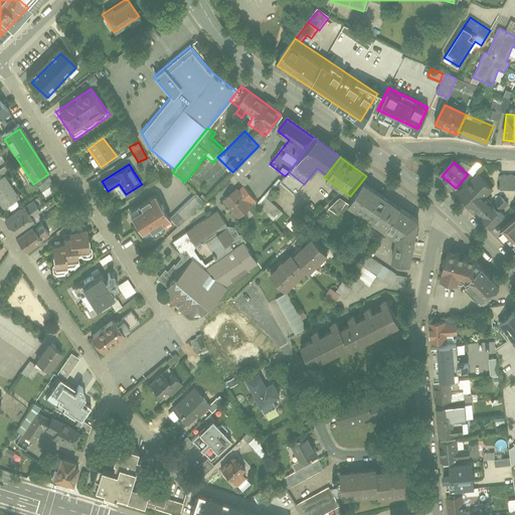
[(491,229),(514,206),(503,194),(494,203),(485,194),(493,186),(480,172),(460,192),(484,217),(481,219),(491,229)]
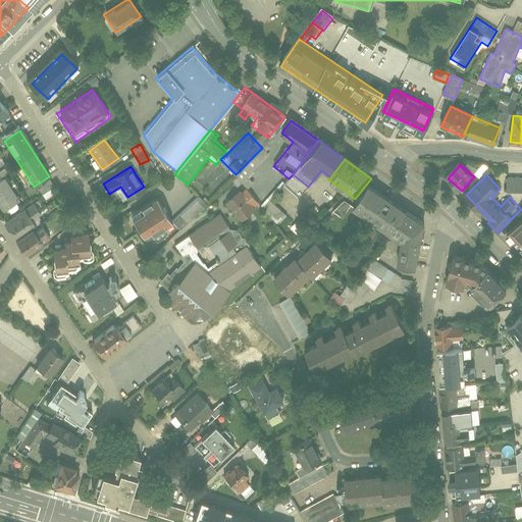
[(9,178),(0,183),(0,205),(4,211),(22,201),(9,178)]
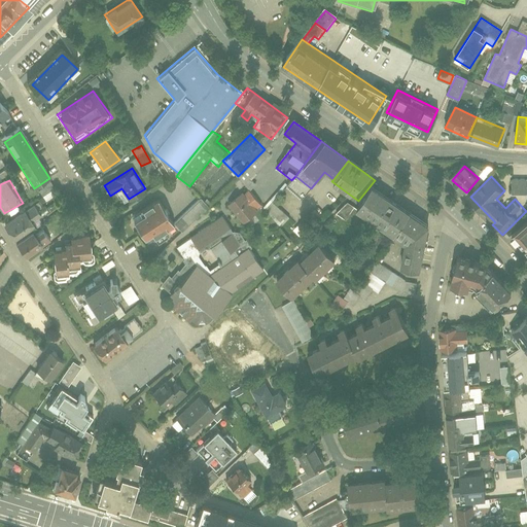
[(249,188),(229,204),(243,223),(264,208),(249,188)]
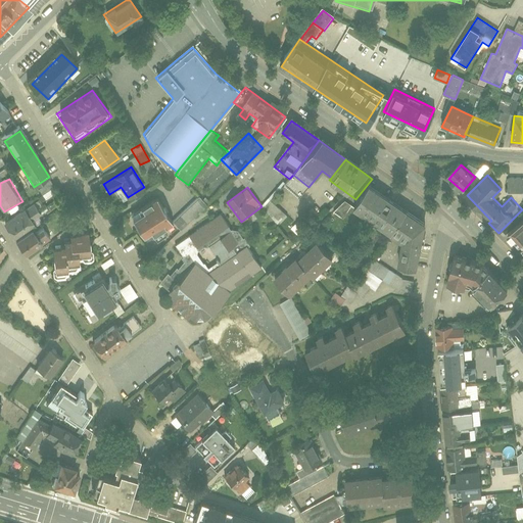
[(424,224),(371,188),(355,210),(399,241),(396,266),(419,268),(424,224)]
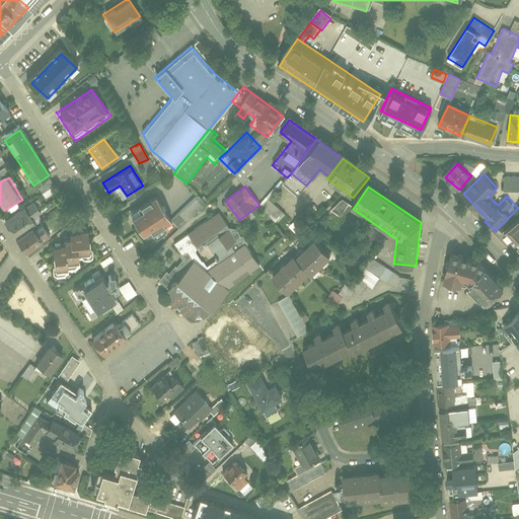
[(205,203),(198,196),(172,220),(179,227),(205,203)]
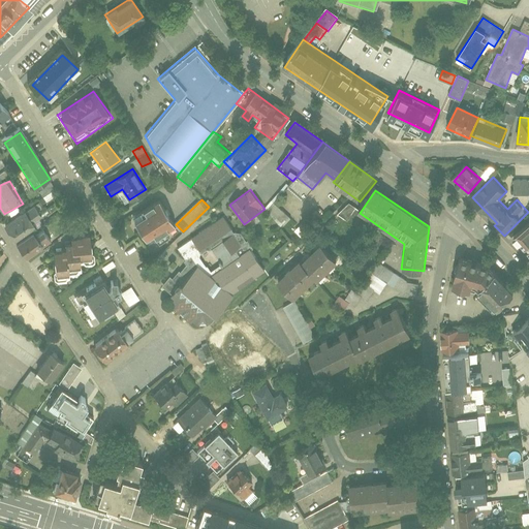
[(278,227),(288,221),(276,199),(266,206),(278,227)]
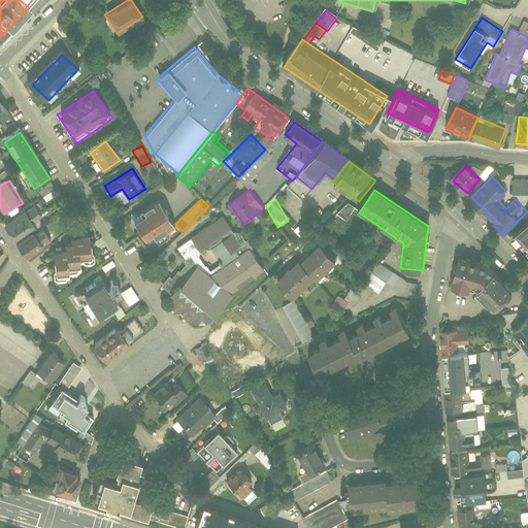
[(172,226),(157,201),(131,218),(137,228),(146,242),(172,226)]
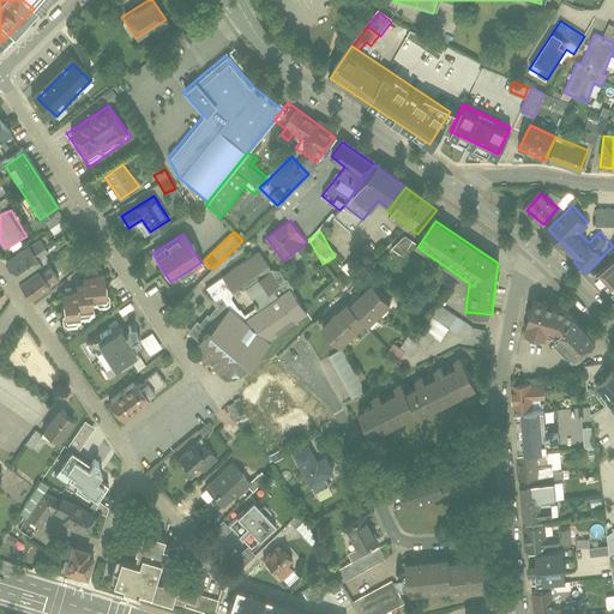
[(41,239),(8,260),(20,280),(37,268),(41,265),(38,262),(50,253),(41,239)]
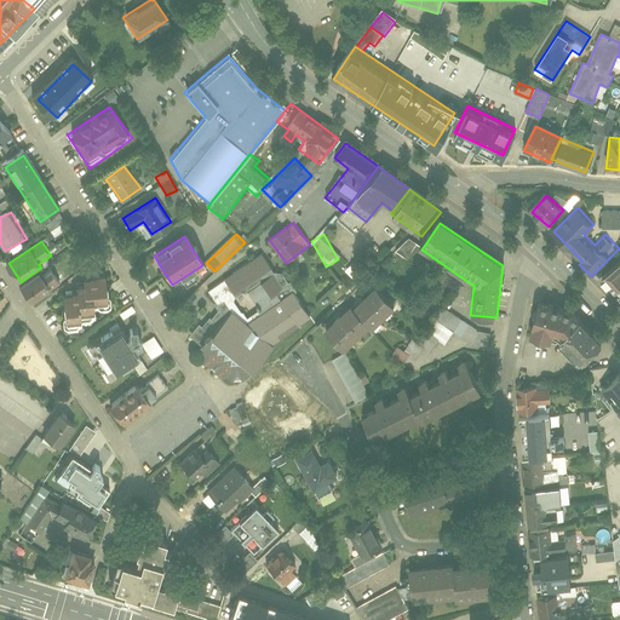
[(365,265),(378,257),(371,247),(359,257),(365,265)]
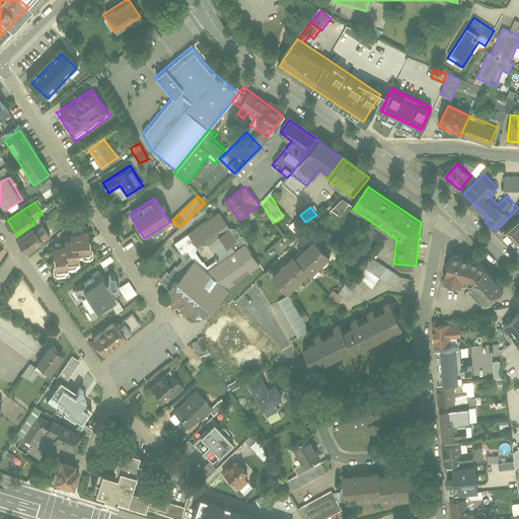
[(189,251),(194,260),(162,296),(193,320),(206,320),(229,292),(224,288),(260,267),(246,244),(237,228),(234,223),(228,227),(221,214),(190,233),(175,241),(183,254),(189,251)]
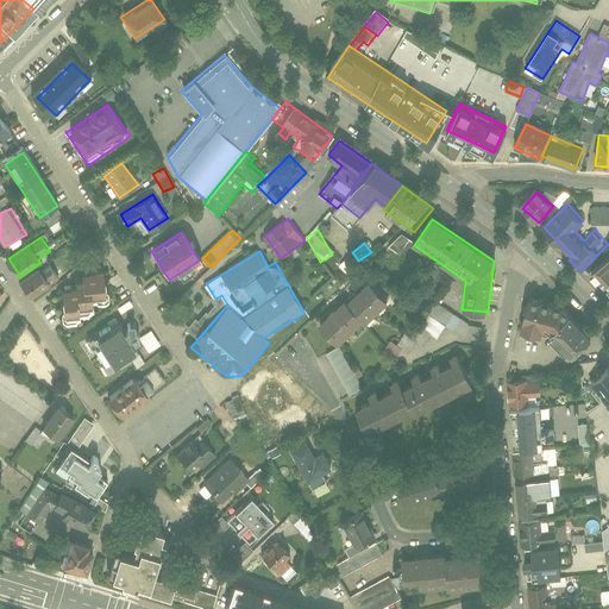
[(37,265),(20,277),(32,296),(58,278),(49,264),(41,270),(37,265)]
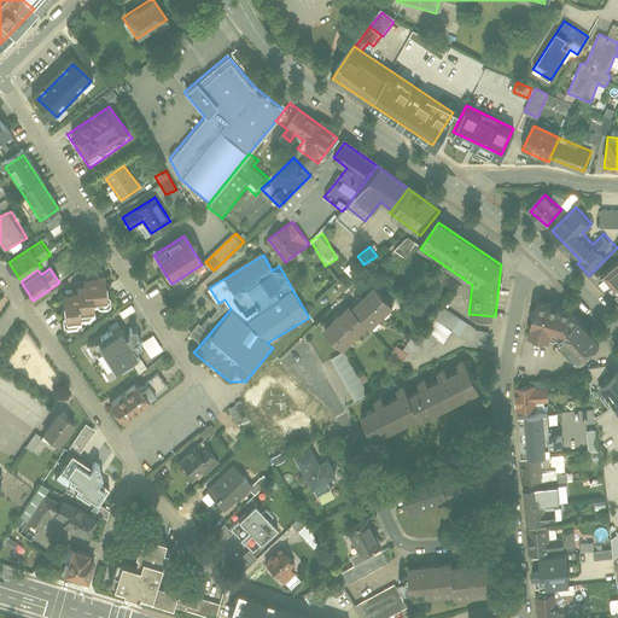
[(617,268),(605,279),(617,295),(617,268)]
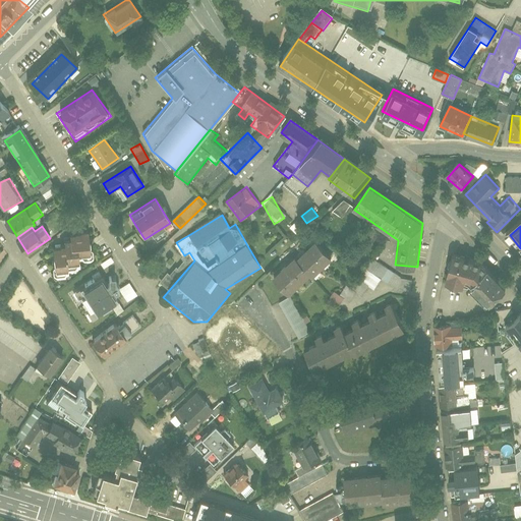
[(64,254),(51,255),(54,279),(68,278),(67,271),(80,270),(79,262),(91,261),(89,238),(71,240),(72,246),(64,247),(64,254)]
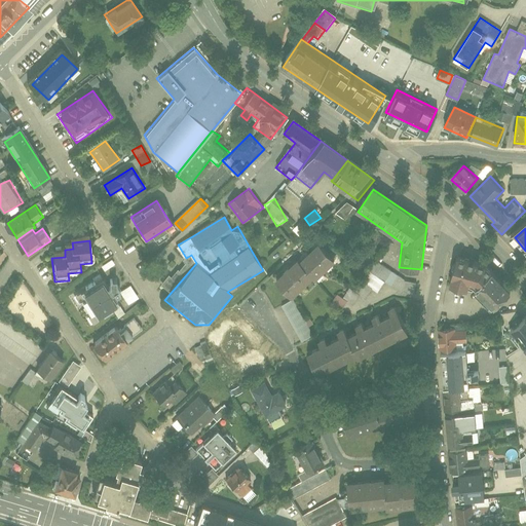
[(297,260),(274,282),(292,299),(312,279),(315,283),(336,264),(318,246),(300,263),(297,260)]
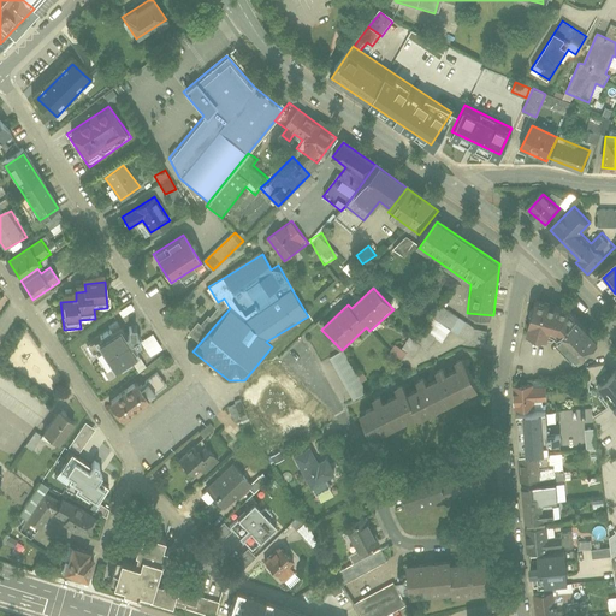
[(546,329),(552,331),(578,356),(597,339),(567,308),(535,298),(525,333),(544,339),(546,329)]
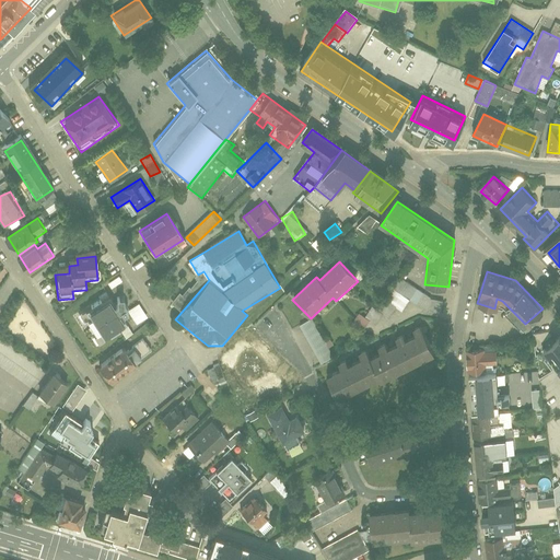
[(360,313),(352,326),(363,333),(370,322),(376,326),(383,315),(388,319),(396,307),(403,312),(410,299),(395,289),(387,301),(382,296),(375,307),(372,305),(365,316),(360,313)]
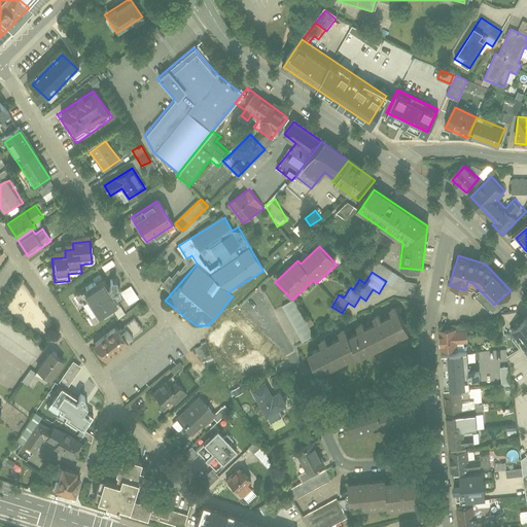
[(108,276),(76,297),(93,323),(118,307),(111,297),(129,286),(121,276),(112,282),(108,276)]
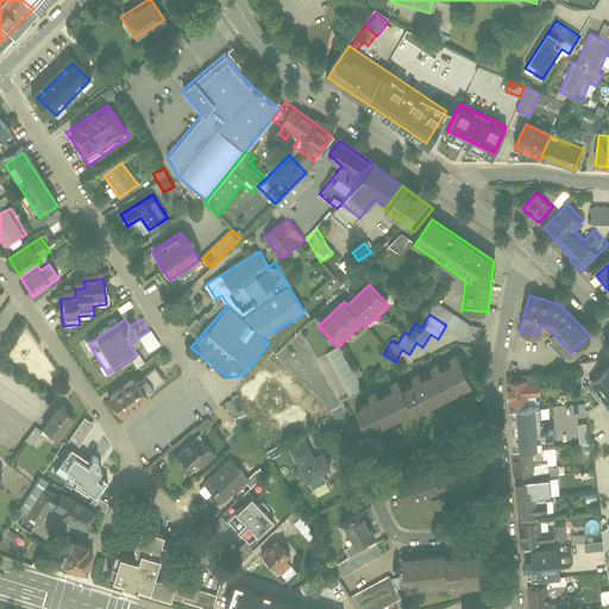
[(150,330),(138,338),(149,352),(159,345),(150,330)]
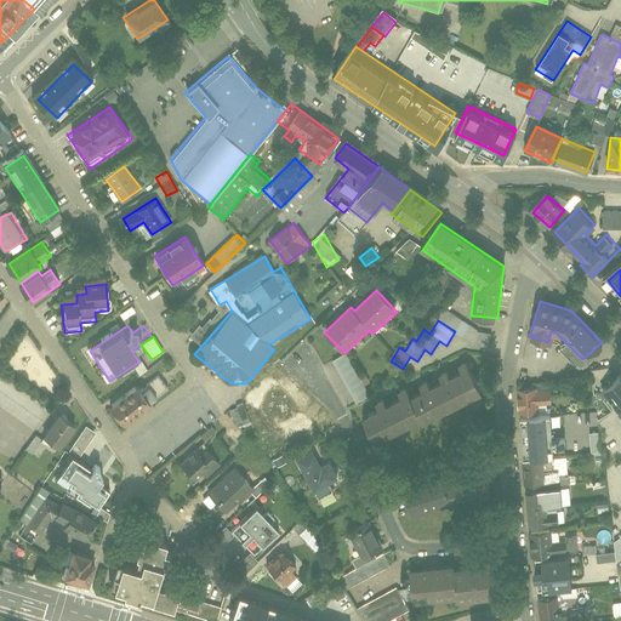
[(370,396),(349,359),(337,366),(359,403),(370,396)]
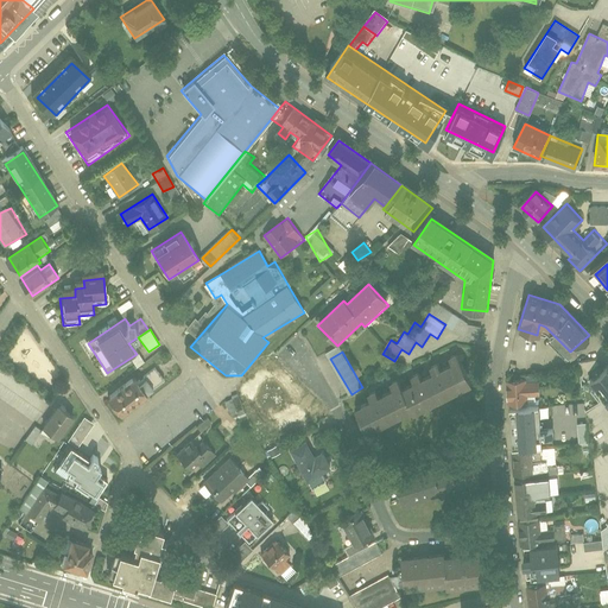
[(607,361),(607,362),(590,375),(607,396),(607,361)]
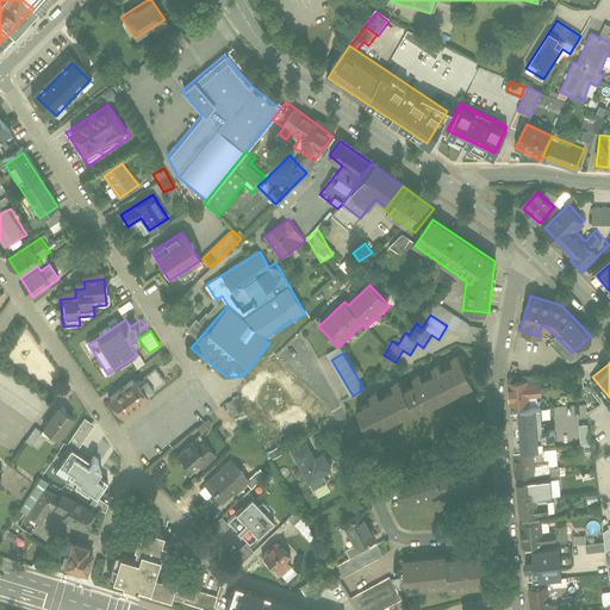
[(367,403),(353,410),(366,437),(406,418),(410,424),(471,394),(455,363),(448,366),(449,369),(440,374),(439,371),(429,375),(430,379),(419,384),(418,380),(410,384),(412,388),(399,394),(394,384),(386,387),(388,392),(377,398),(374,393),(365,398),(367,403)]
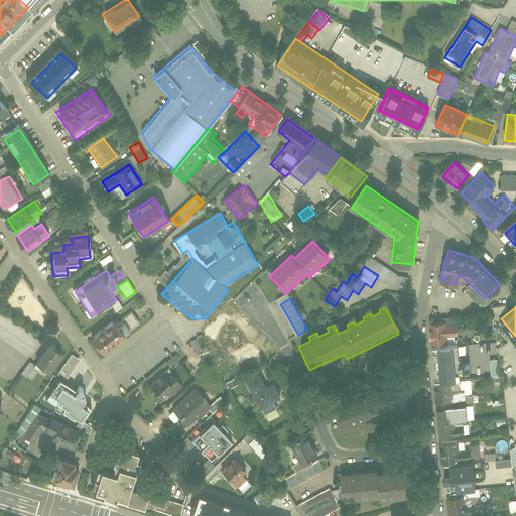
[(112,321),(90,339),(100,352),(139,321),(132,313),(116,326),(112,321)]
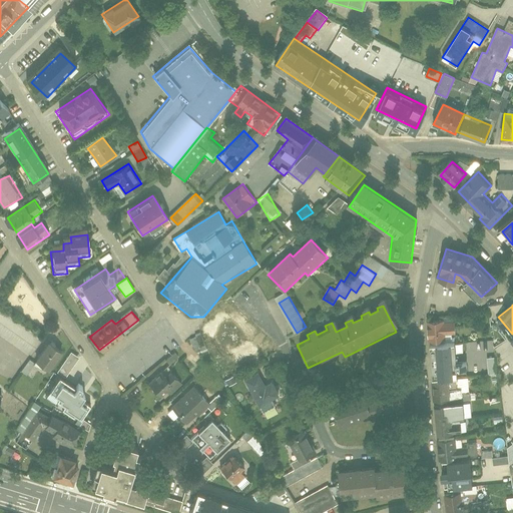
[(231,340),(248,359),(265,345),(246,325),(239,332),(222,313),(209,325),(226,344),(231,340)]
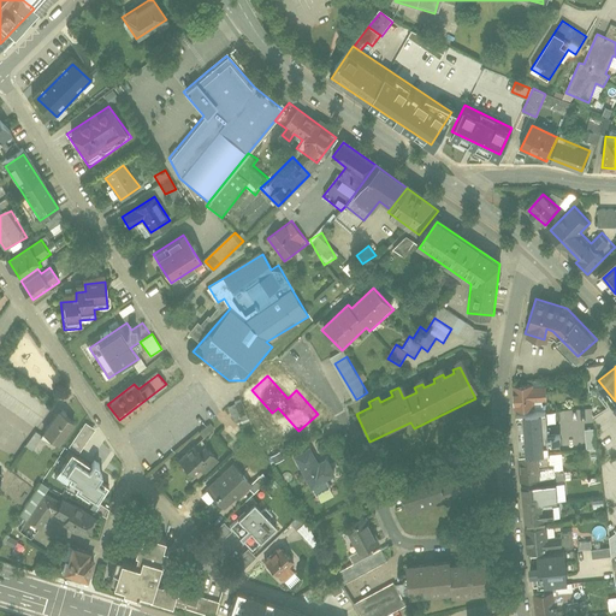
[(529,385),(511,386),(514,410),(529,409),(529,402),(545,401),(544,388),(529,388),(529,385)]
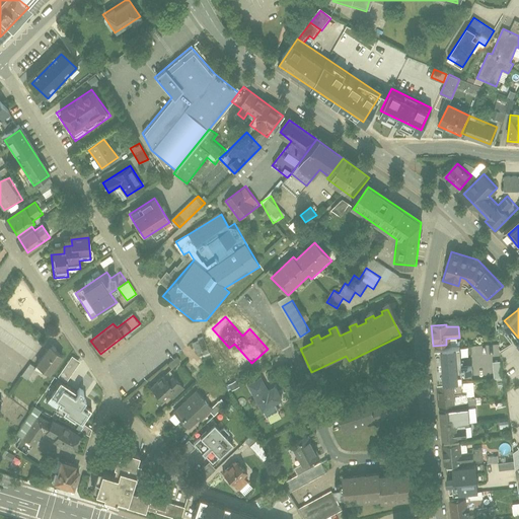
[(198,343),(194,344),(198,356),(209,352),(203,339),(198,341),(198,343)]
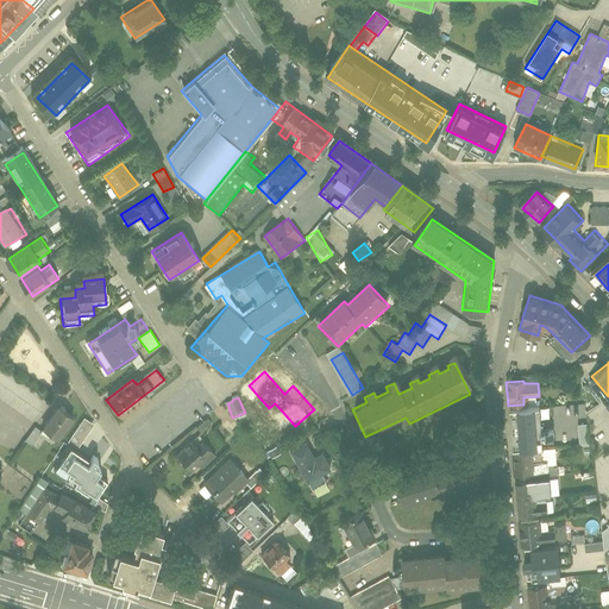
[(508,407),(512,450),(544,447),(544,439),(557,438),(557,425),(541,426),(540,405),(508,407)]
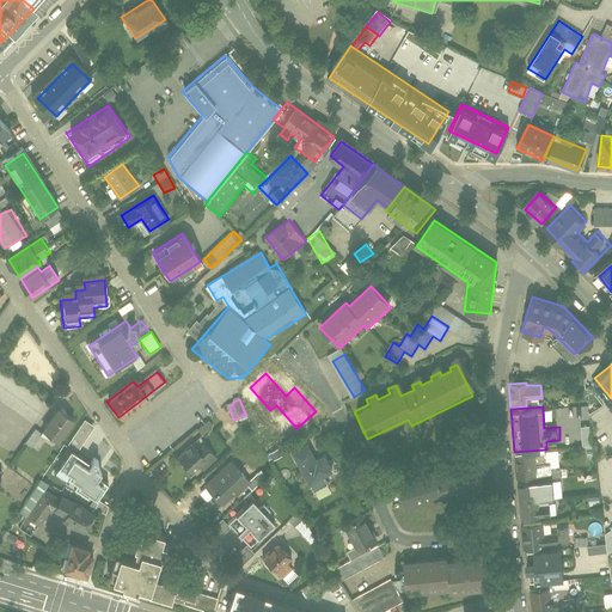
[(56,410),(42,432),(57,442),(72,420),(56,410)]
